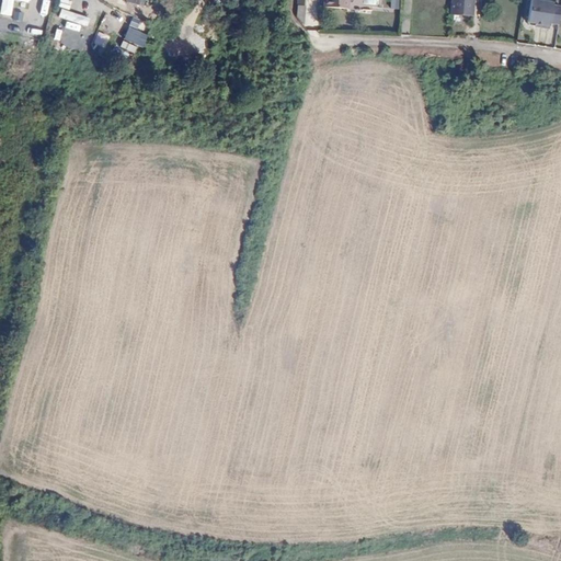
[(0,0),(0,15),(9,18),(12,0),(0,0)]
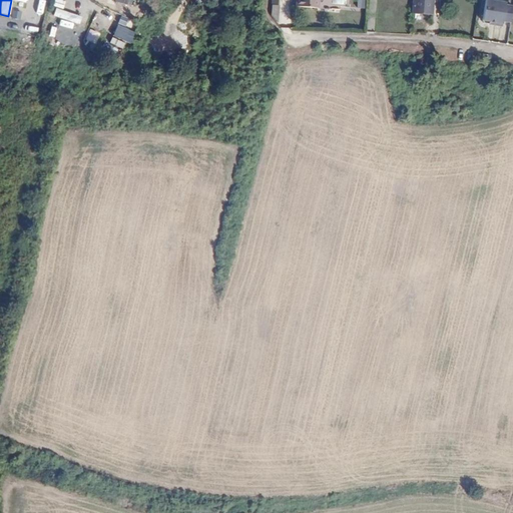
[(412,0),(411,15),(430,17),(432,0),(412,0)]
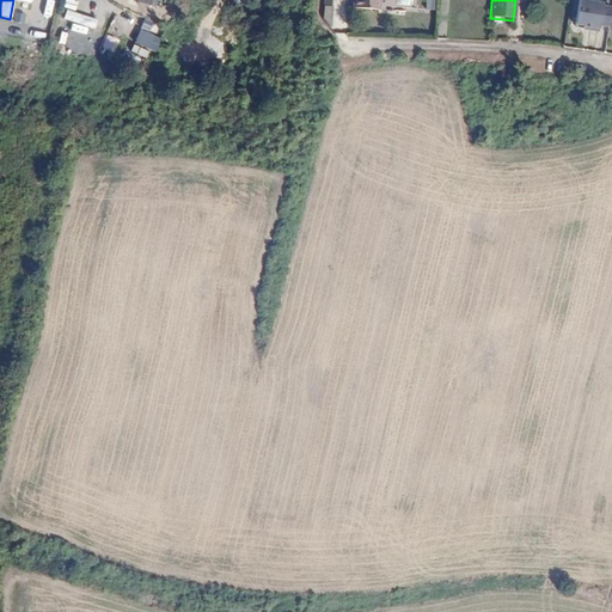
[(585,26),(599,29),(604,4),(581,0),(579,0),(575,25),(577,28),(582,29),(585,26)]
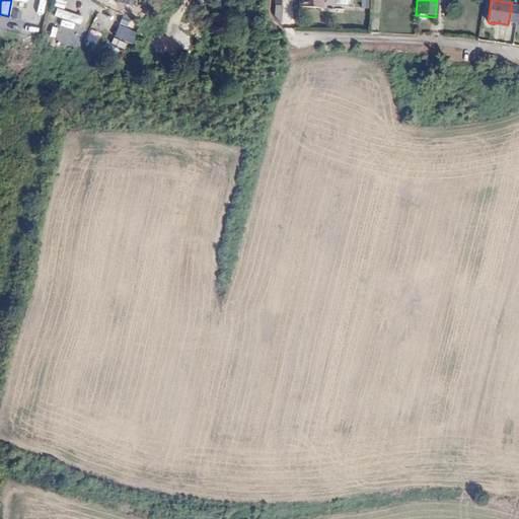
[(281,21),(281,6),(274,5),(273,21),(281,21)]
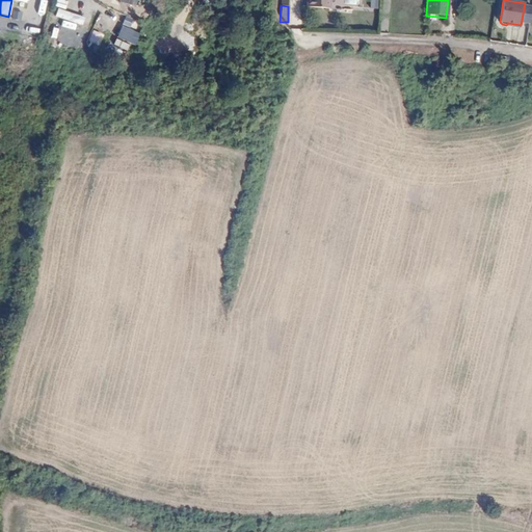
[(82,22),(88,23),(91,10),(85,9),(82,22)]
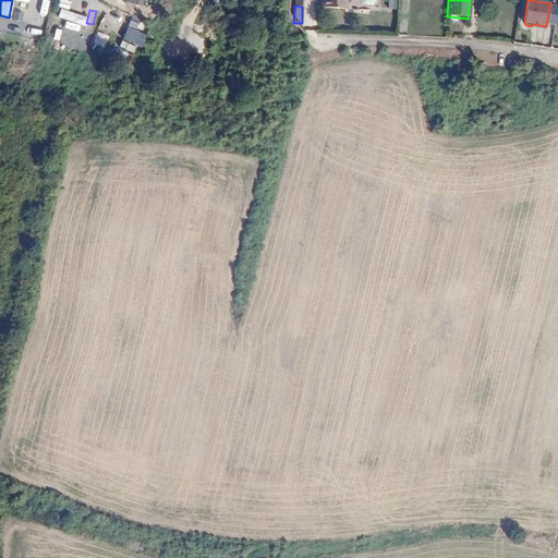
[(61,19),(82,27),(84,20),(63,12),(61,19)]
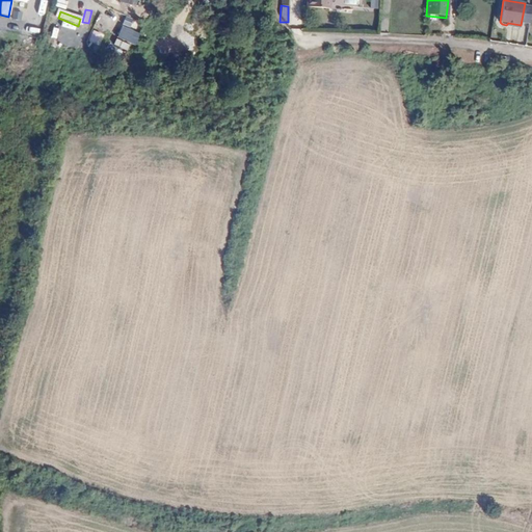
[(31,24),(34,16),(26,14),(23,22),(31,24)]
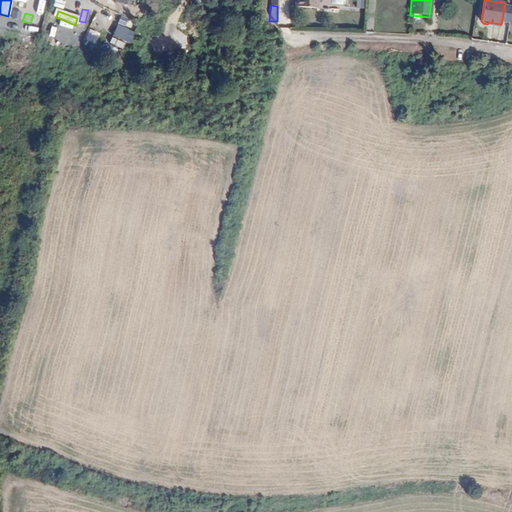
[(136,32),(117,24),(112,37),(131,44),(136,32)]
